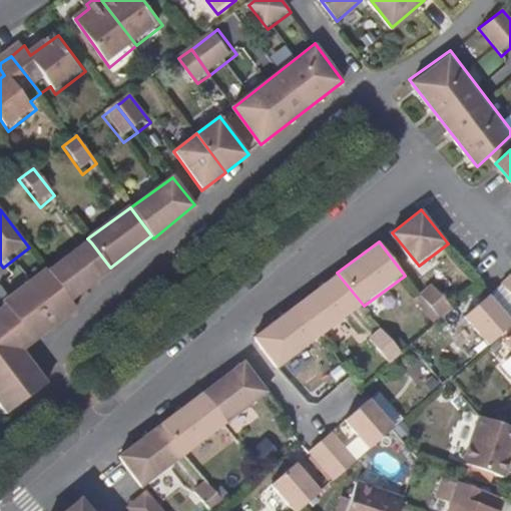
[(49,274),(71,303),(111,269),(110,268),(91,242),(49,274)]
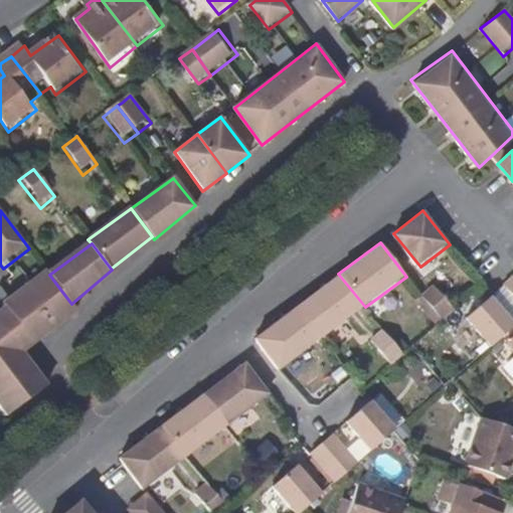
[(322,338),(365,307),(338,274),(296,305),(322,338)]
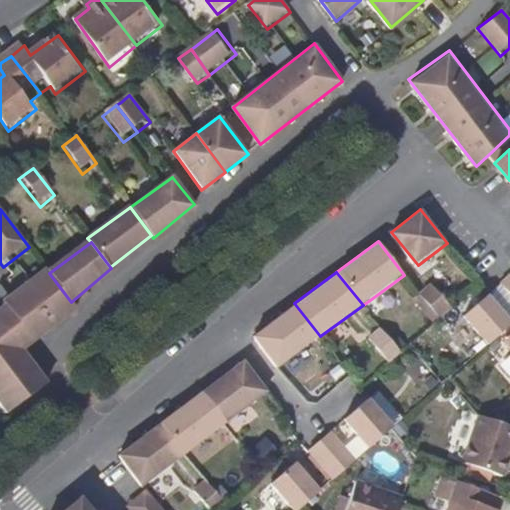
[(75,307),(71,302),(49,273),(0,310),(0,412),(3,416),(45,380),(20,349),(75,307)]
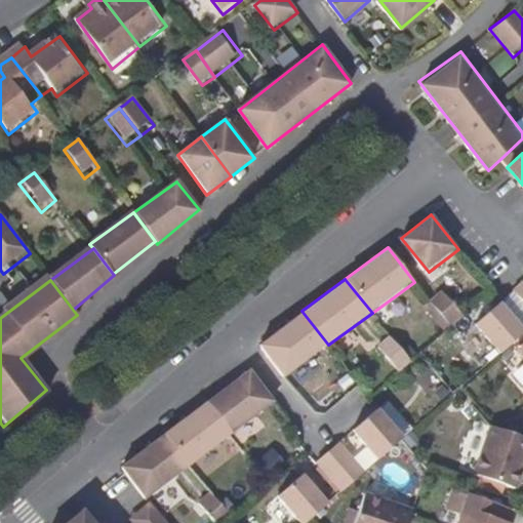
[(522,282),(513,290),(522,302),(522,282)]
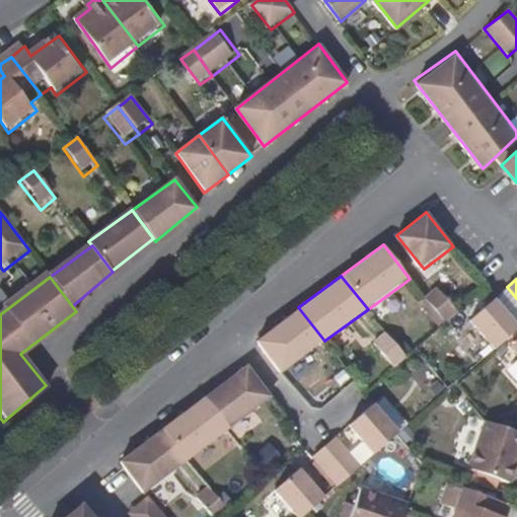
[(457,309),(438,286),(426,297),(445,320),(457,309)]
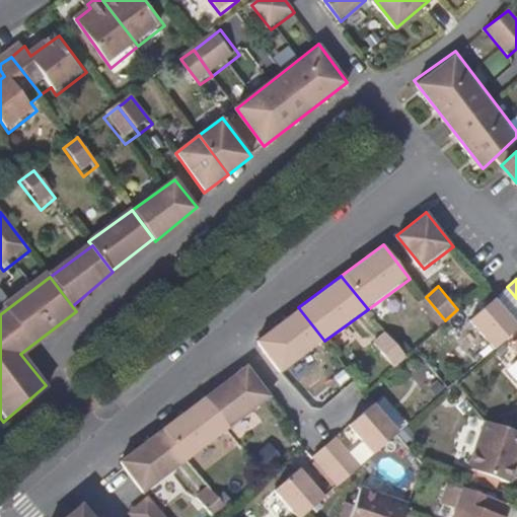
[(505,342),(516,331),(516,327),(493,299),(467,320),(494,351),(505,342)]
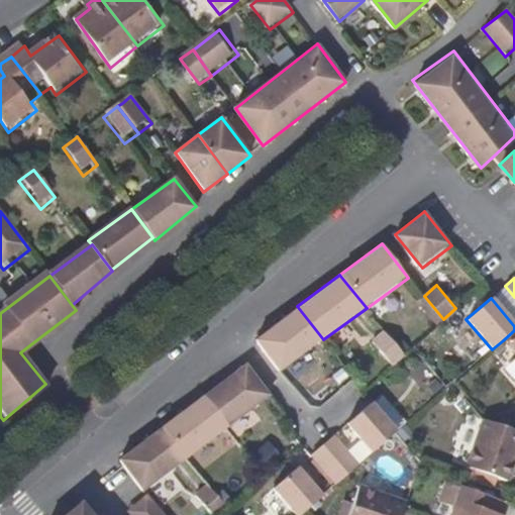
[(281,371),(323,339),(297,306),(254,338),(263,348),(281,371)]
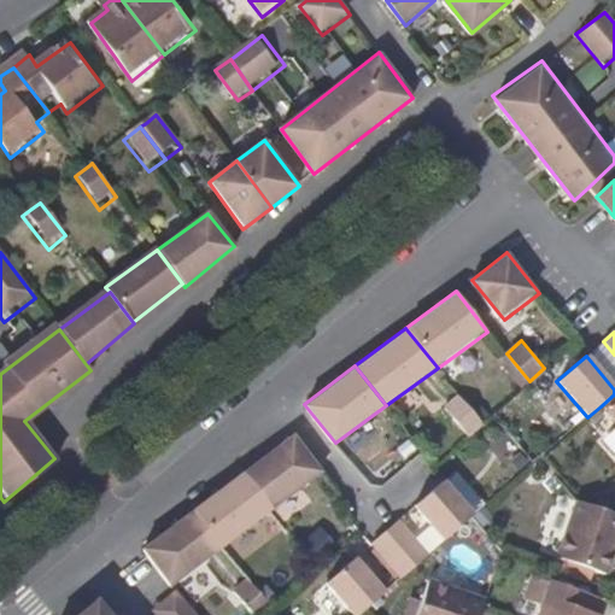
[(468,434),(482,422),(458,394),(445,405),(468,434)]
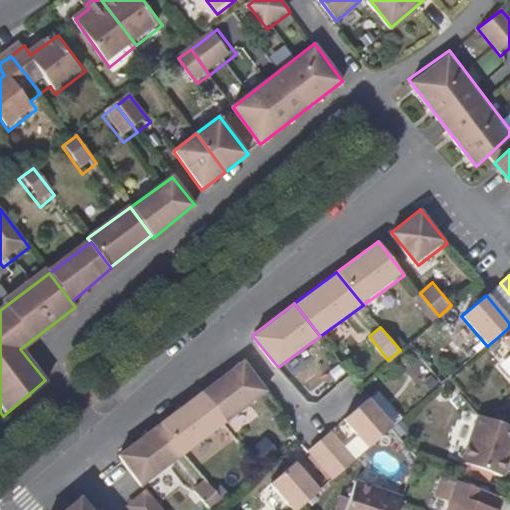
[(509,327),(498,337),(509,350),(509,354),(507,356),(509,358),(509,327)]
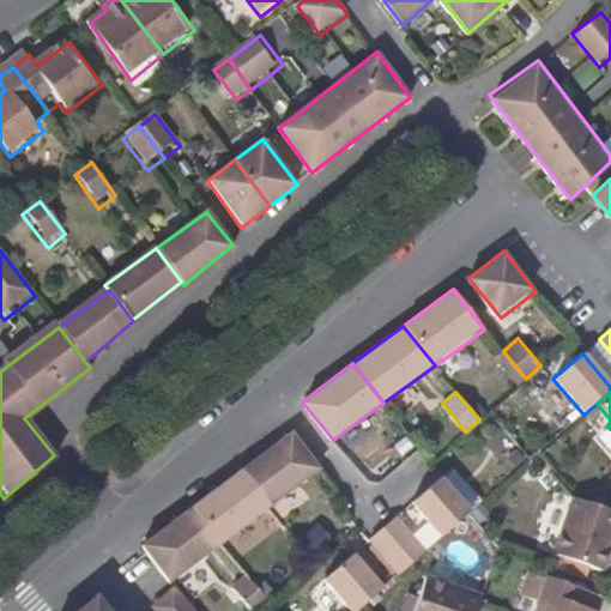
[(291,428),(241,467),(272,507),(322,467),(310,454),(291,428)]
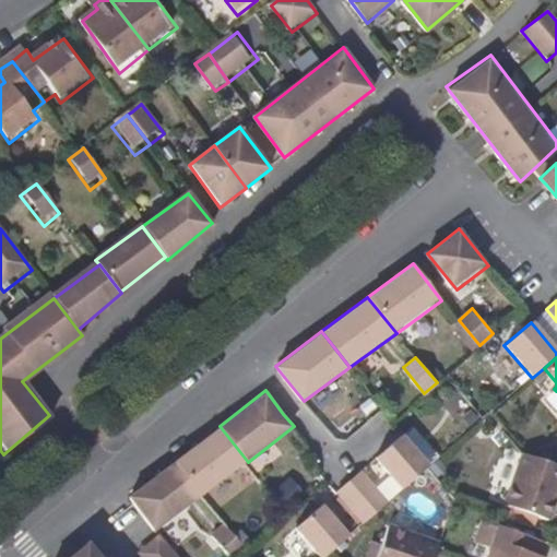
[(220,426),(174,461),(204,496),(248,462),(220,426)]
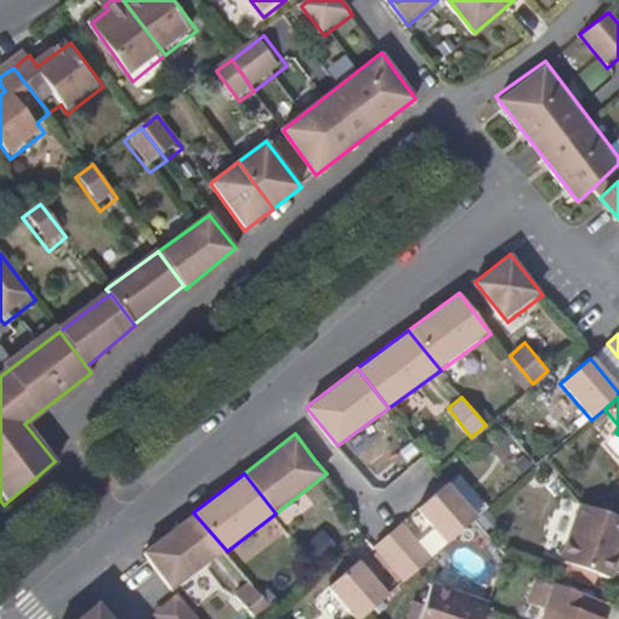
[(493,506),(464,475),(454,486),(481,517),(493,506)]
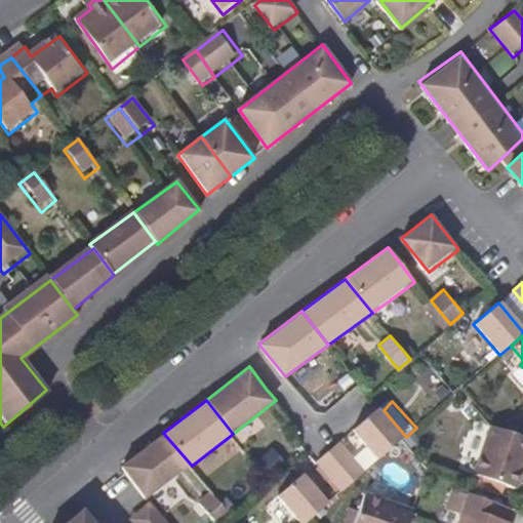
[(384,410),(381,408),(354,430),(367,447),(378,460),(403,439),(406,437),(384,410)]
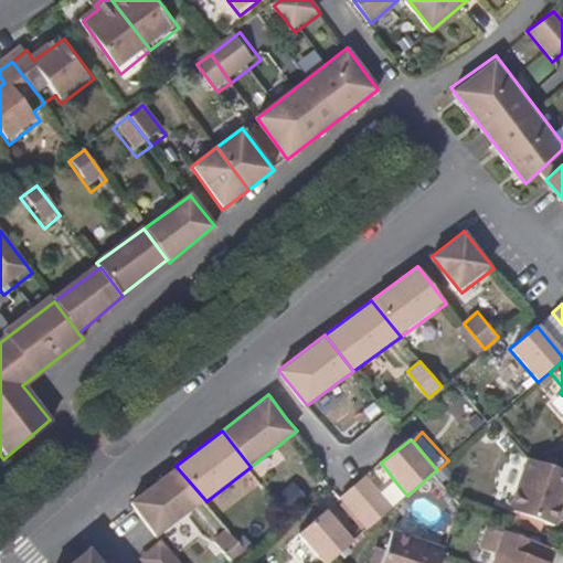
[(562,469),(545,463),(527,456),(509,507),(556,522),(562,524),(562,469)]
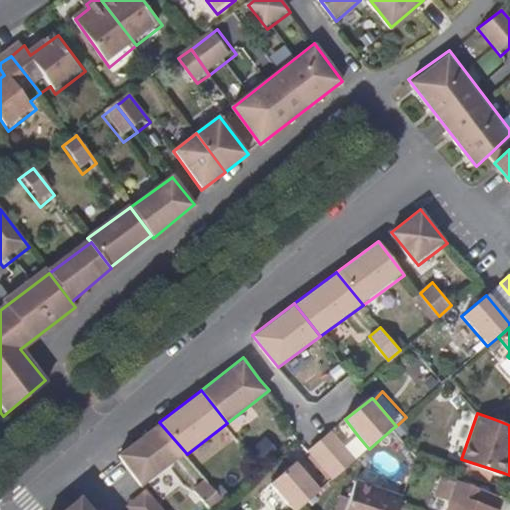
[(145,487),(187,454),(159,422),(119,454),(122,459),(137,479),(145,487)]
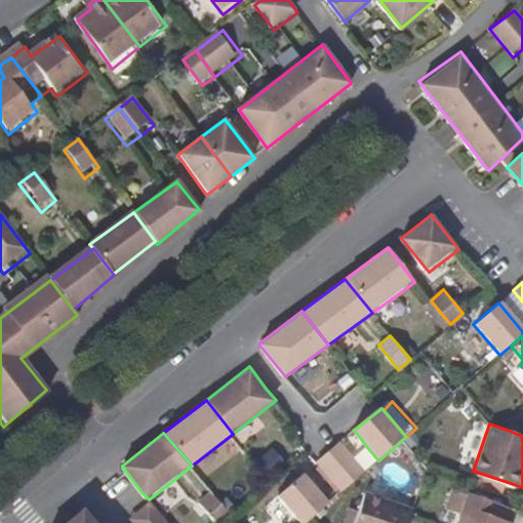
[(342,439),(327,450),(355,481),(367,470),(356,455),(342,439)]
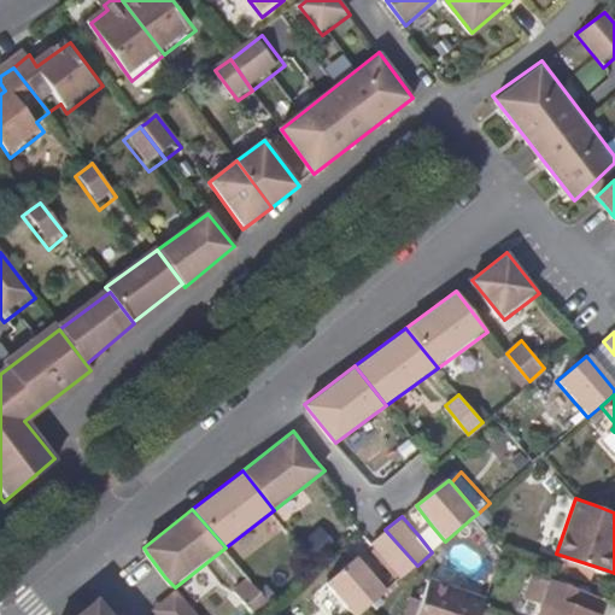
[(432,552),(445,542),(432,526),(419,536),(432,552)]
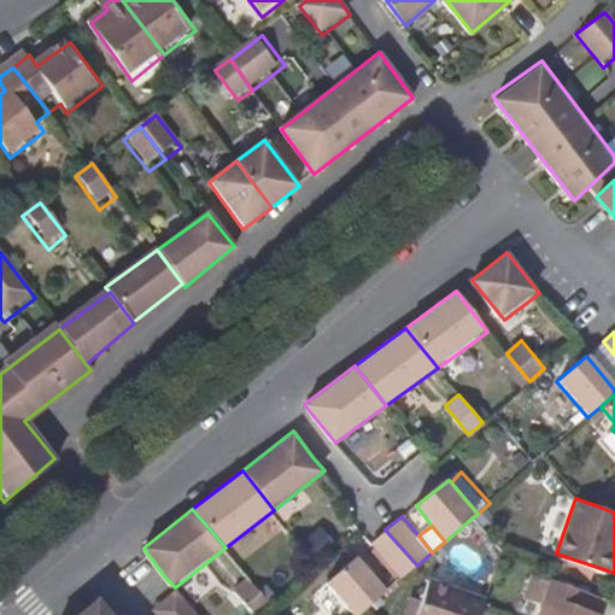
[(402,579),(417,566),(385,529),(372,542),(402,579)]
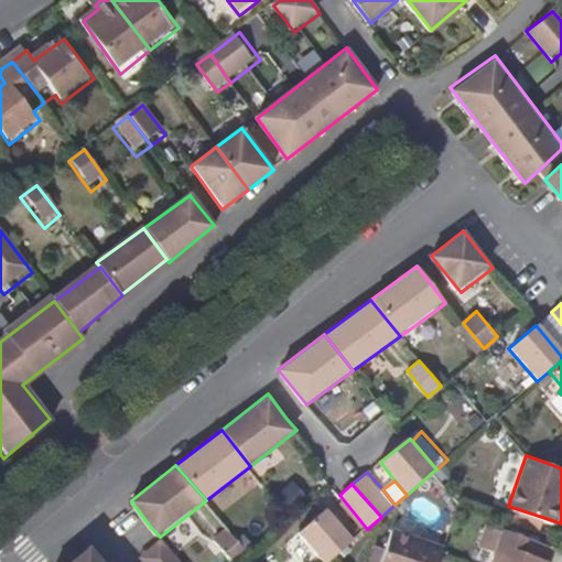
[(330,561),(332,560),(355,540),(328,510),(301,533),(325,561),(330,561)]
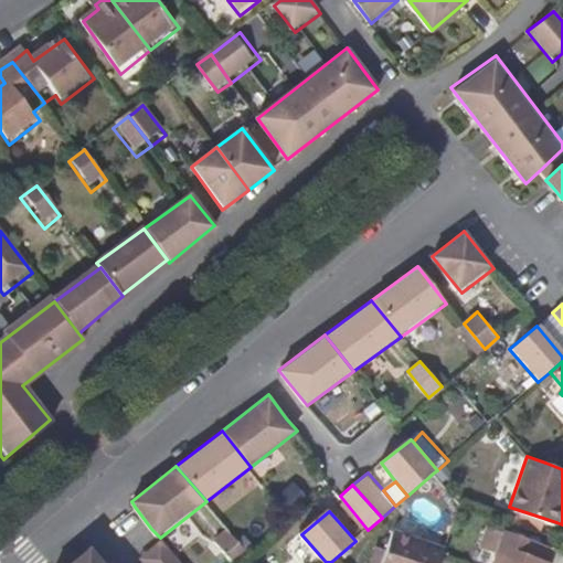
[(237,562),(250,552),(227,526),(216,535),(237,562)]
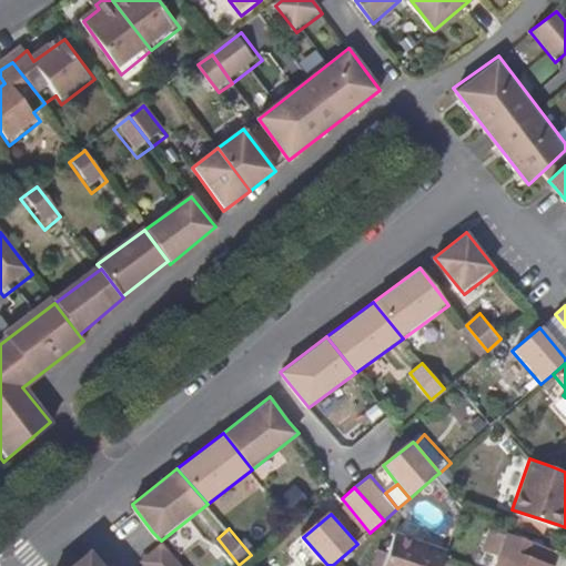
[(504,532),(491,565),(551,565),(556,552),(549,549),(504,532)]
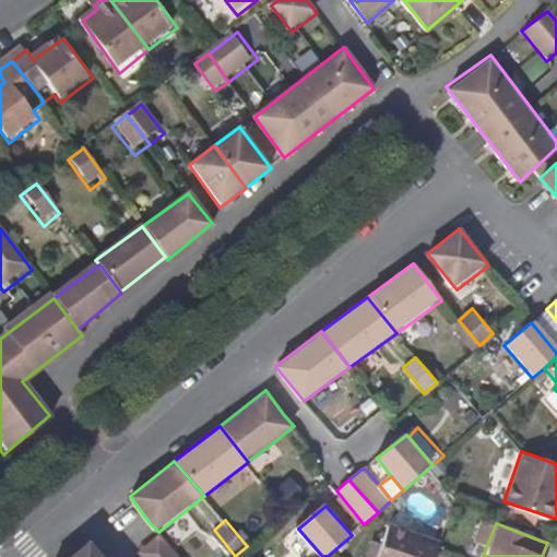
[(443,545),(393,528),(382,556),(439,556),(440,554),(443,545)]
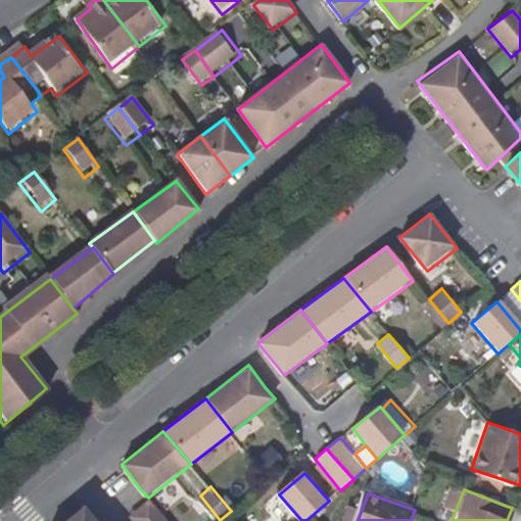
[(134,520),(169,520),(149,500),(131,517),(134,520)]
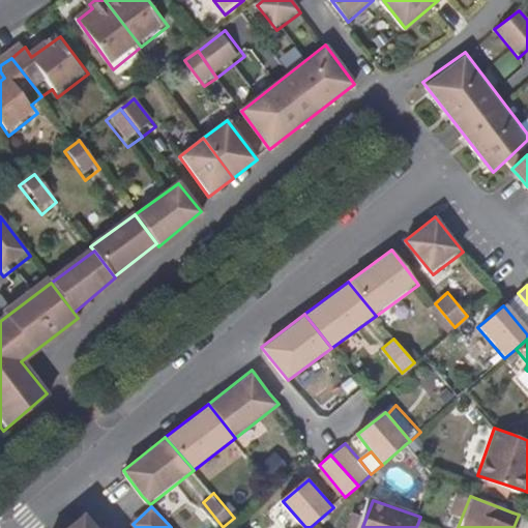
[(96,527),(83,512),(63,527),(96,527)]
